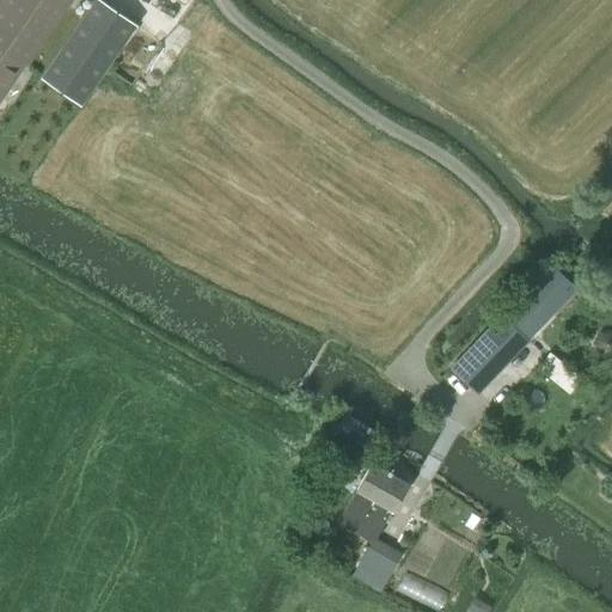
[(25,66),(71,0),(1,0),(0,2),(0,98),(24,65),(25,66)]
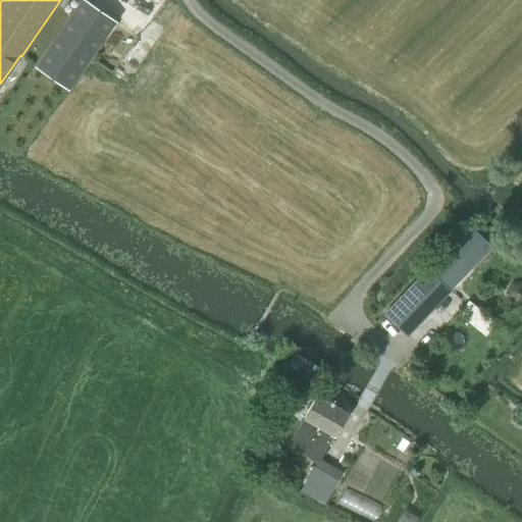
[(87,0),(77,0),(34,65),(69,90),(116,20),(87,0)]
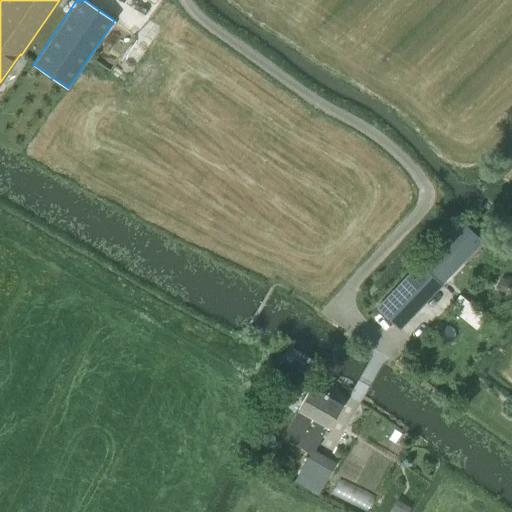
[(419,264),(422,267),(380,310),(398,327),(439,283),(442,286),(486,239),(462,217),(419,264)]
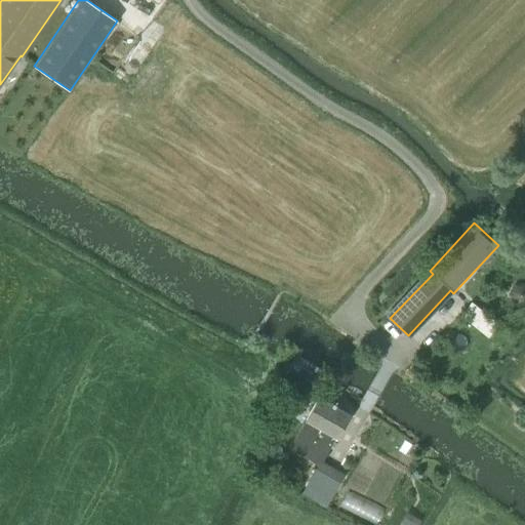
[(517,285),(512,291),(513,299),(520,305),(524,303),(524,283),(517,285)]
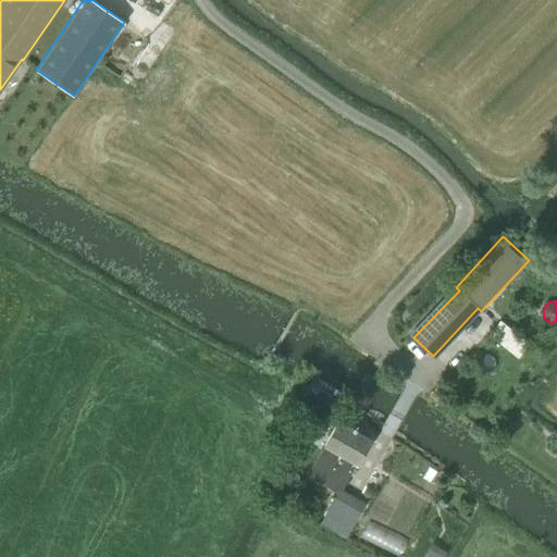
[(338,495),(342,490),(370,442),(338,423),(307,477),(337,494),(338,495)]
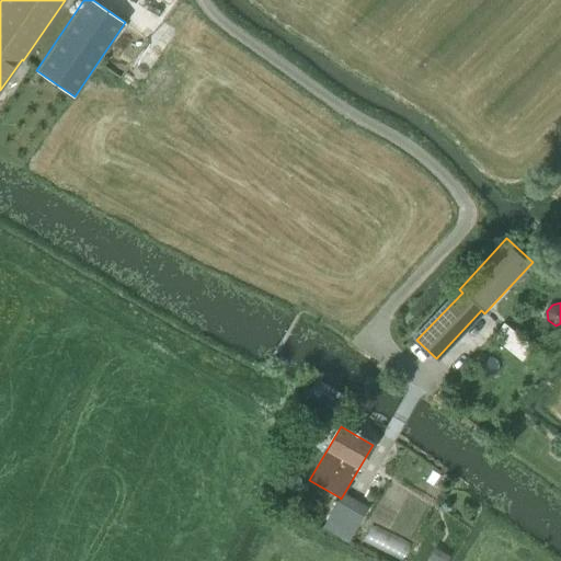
[(367,506),(344,493),(341,499),(340,497),(322,527),(346,541),(367,506)]
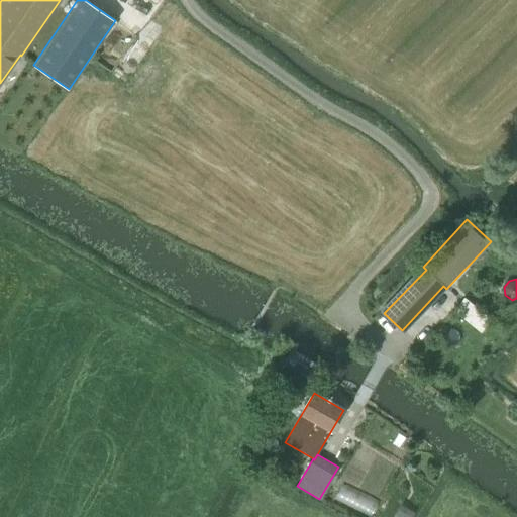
[(368,514),(375,499),(348,486),(340,501),(368,514)]
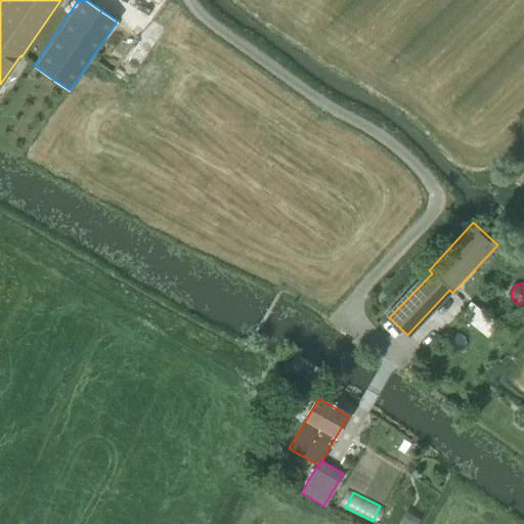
[(405,512),(397,523),(417,523),(420,520),(405,512)]
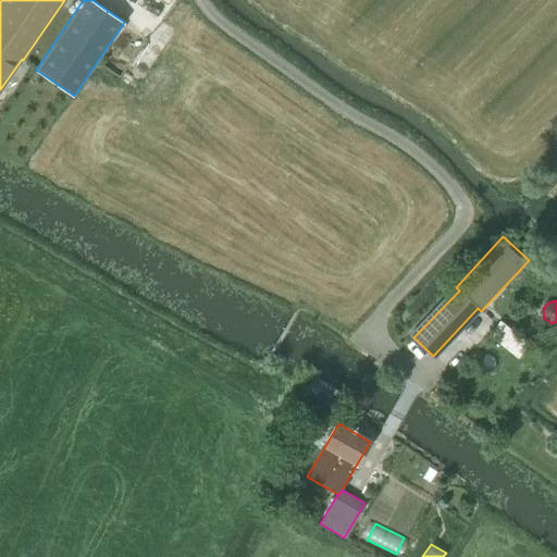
All buildings are outlined.
